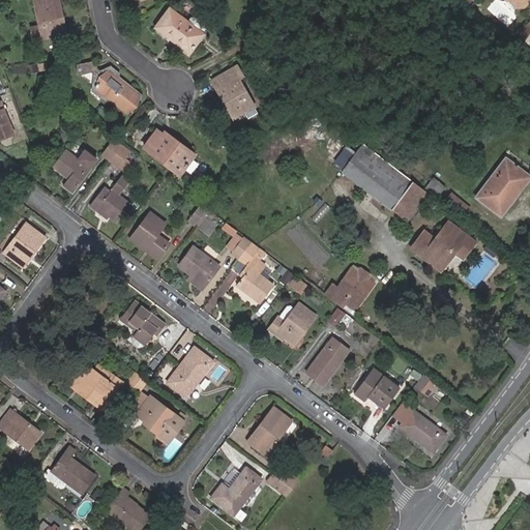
[(34,0),(41,37),(63,33),(60,17),(64,16),(60,0),(34,0)]
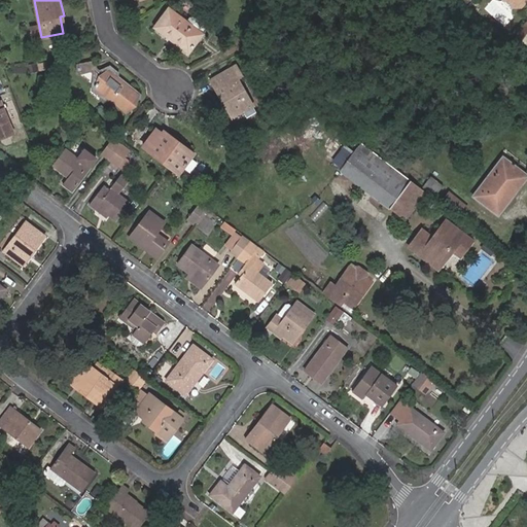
[(154,27),(168,37),(169,36),(189,51),(203,34),(170,8),(154,27)]
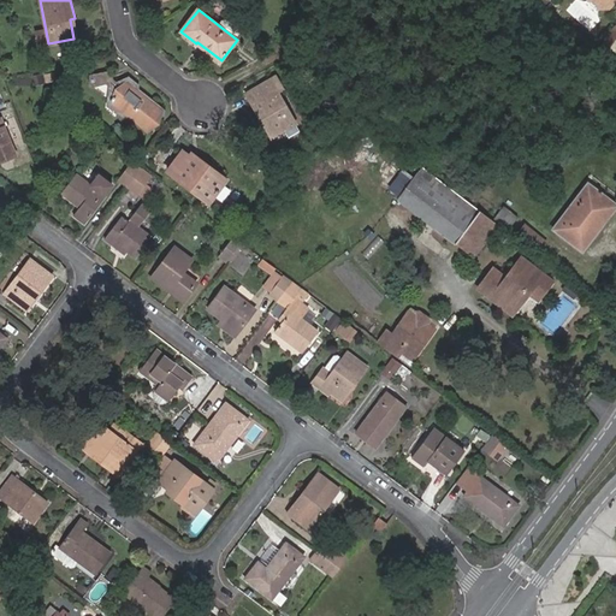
[(119,93),(110,102),(123,114),(128,112),(148,131),(160,117),(158,116),(161,112),(135,89),(135,84),(129,80),(120,82),(116,78),(111,69),(89,73),(89,81),(98,86),(107,83),(119,93)]
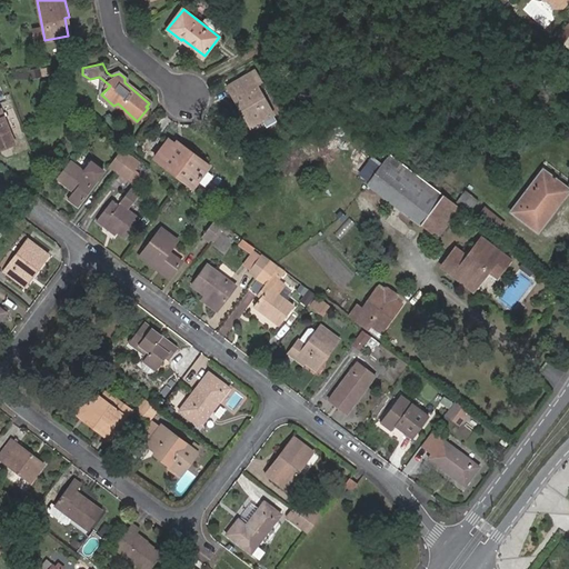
[(40,77),(51,75),(49,66),(39,68),(40,77)]
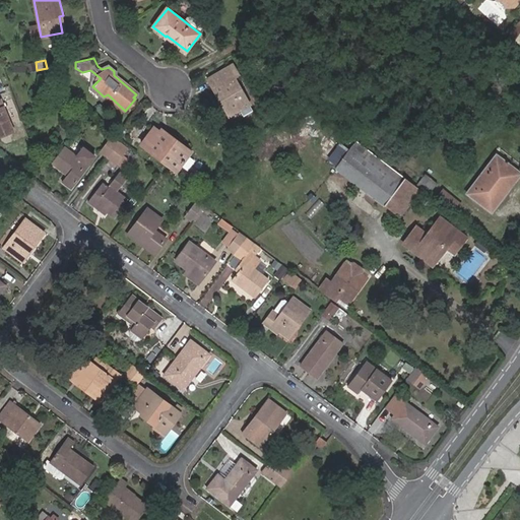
[(212,87),(220,102),(224,100),(234,115),(249,106),(233,76),(212,87)]
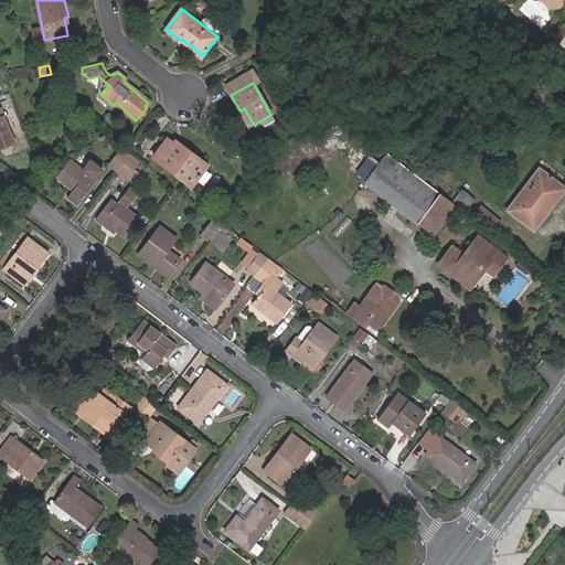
[(0,148),(13,142),(0,108),(0,148)]
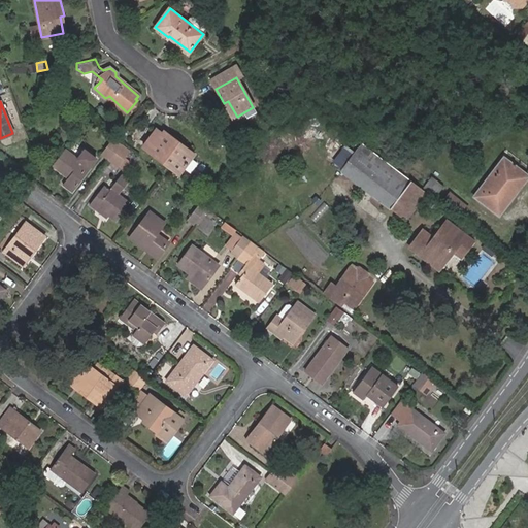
[(228,101),(224,103),(233,119),(237,117),(228,101)]
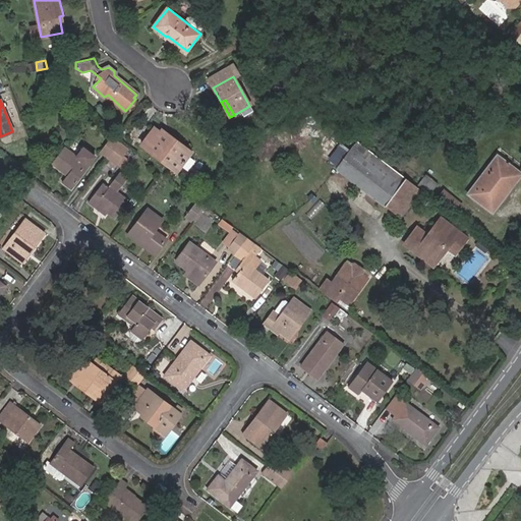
[(149,143),(146,149),(175,171),(188,154),(171,140),(173,138),(160,129),(159,131),(154,128),(145,140),(149,143)]
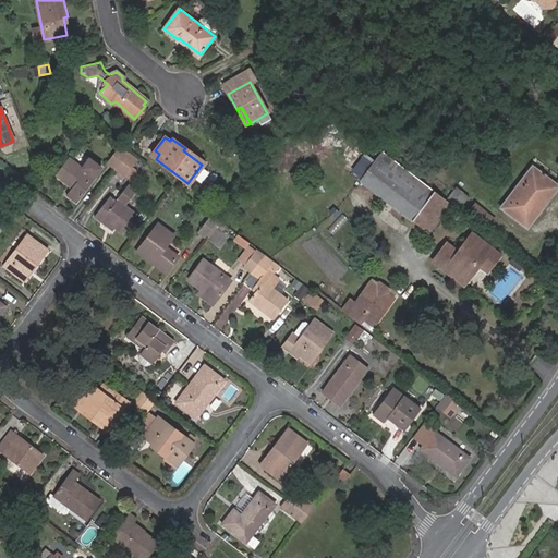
[(106,158),(114,165),(116,164),(126,149),(128,148),(126,147),(119,142),(106,158)]
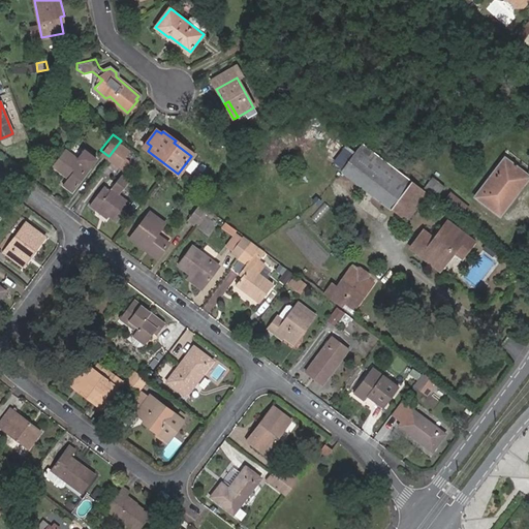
[(120,142),(110,155),(119,161),(125,152),(129,147),(121,141),(120,142)]
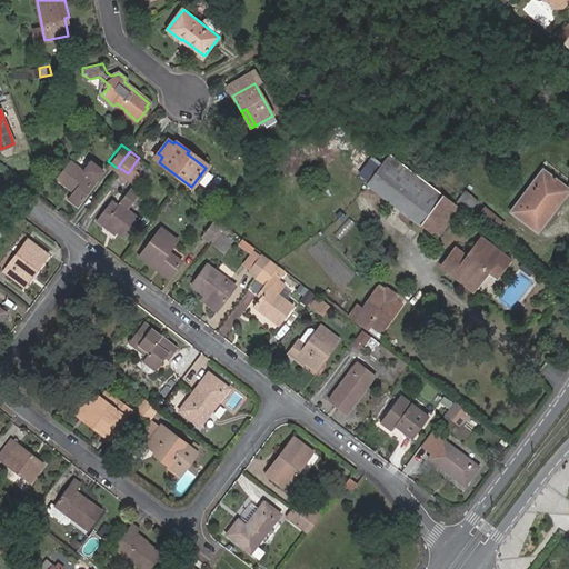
[(208,165),(189,151),(187,153),(206,168),(208,165)]
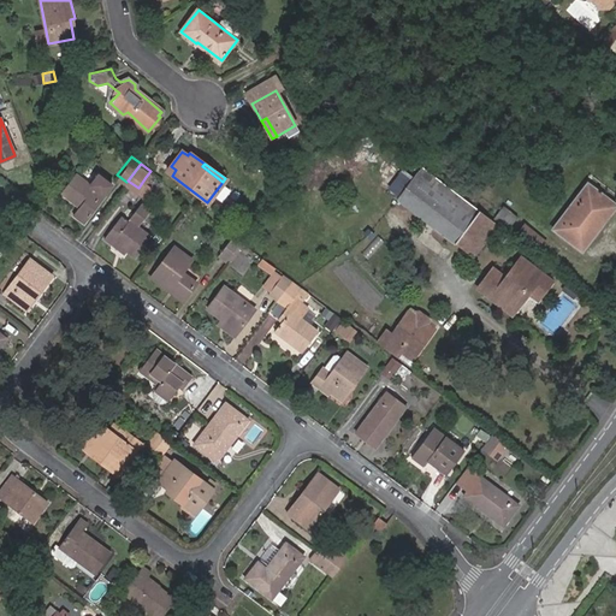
[(487,215),(421,166),(397,199),(454,243),(457,238),(466,244),(487,215)]
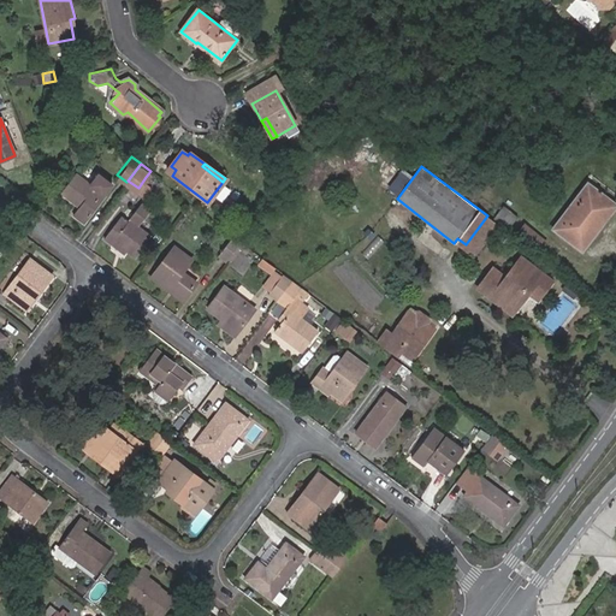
[(58,191),(72,202),(75,200),(78,202),(76,206),(70,213),(82,223),(102,195),(101,194),(110,183),(95,173),(88,183),(72,172),(58,191)]
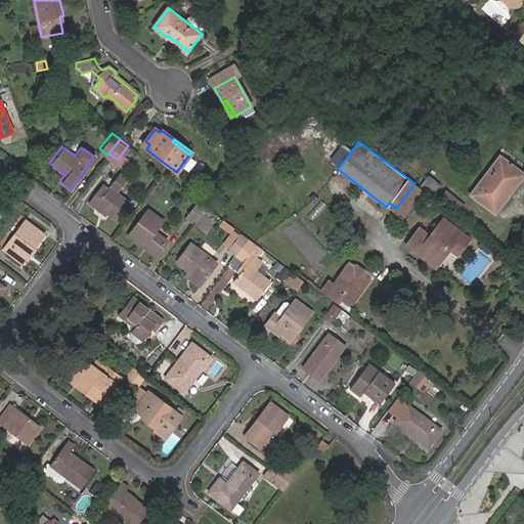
[(130,156),(124,150),(118,160),(124,165),(130,156)]
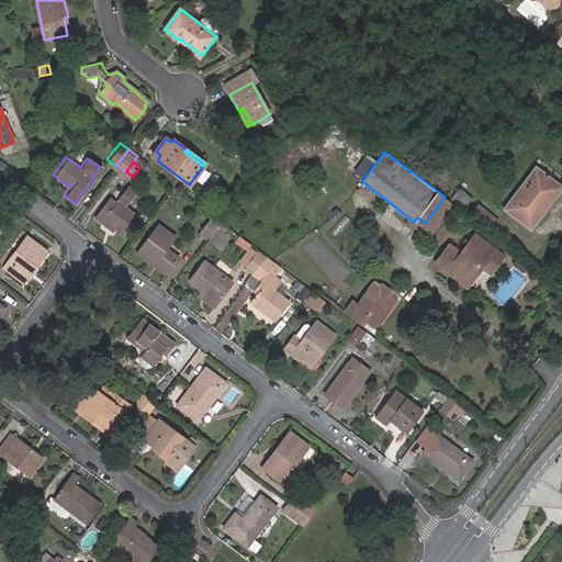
[(558,182),(537,166),(505,208),(531,227),(538,218),(532,214),(558,182)]
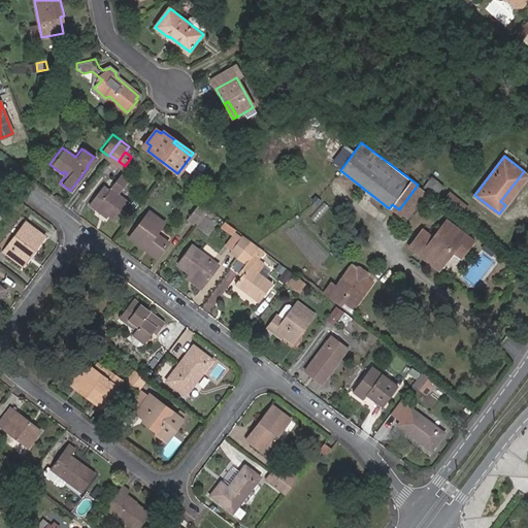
[(97,206),(107,215),(114,220),(129,202),(117,193),(128,177),(121,171),(108,187),(109,188),(107,190),(101,185),(88,203),(95,208),(97,206)]
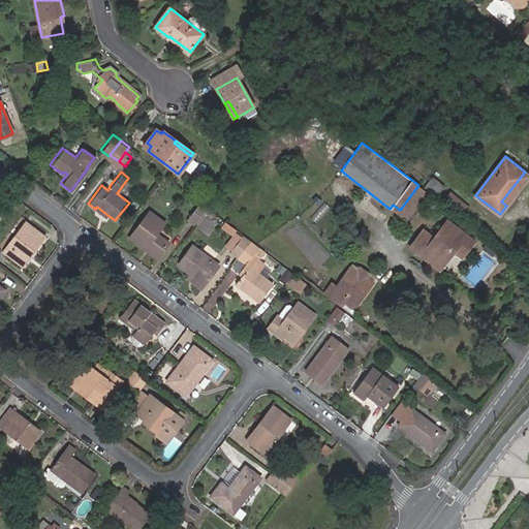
[(528,176),(528,174),(525,172),(501,201),(506,206),(528,176)]
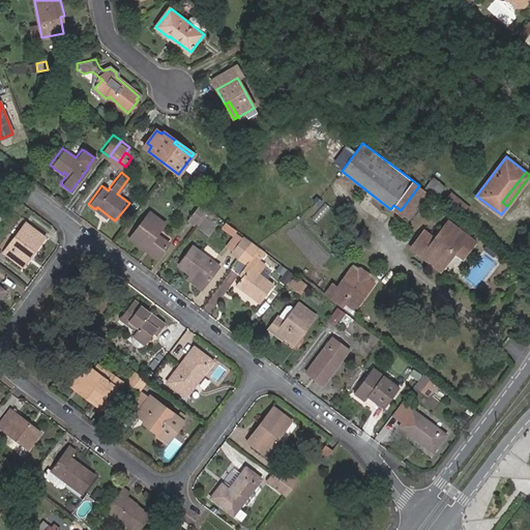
[(438,197),(445,184),(432,177),(424,189),(438,197)]
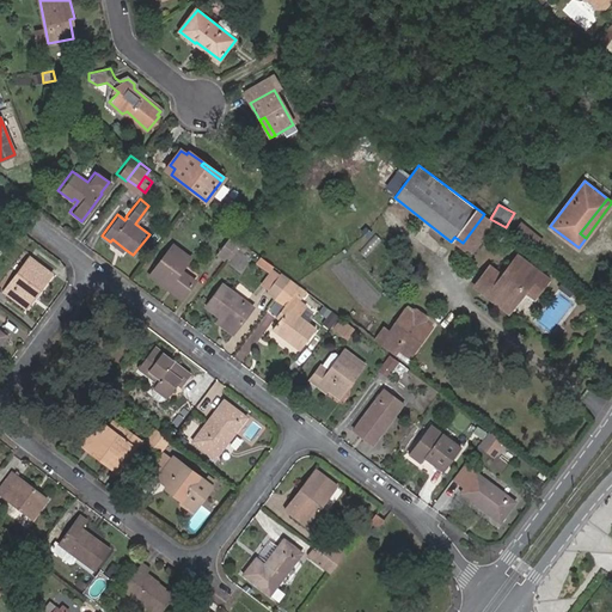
[(451,242),(470,256),(494,226),(496,224),(484,214),(463,243),(454,237),(451,242)]
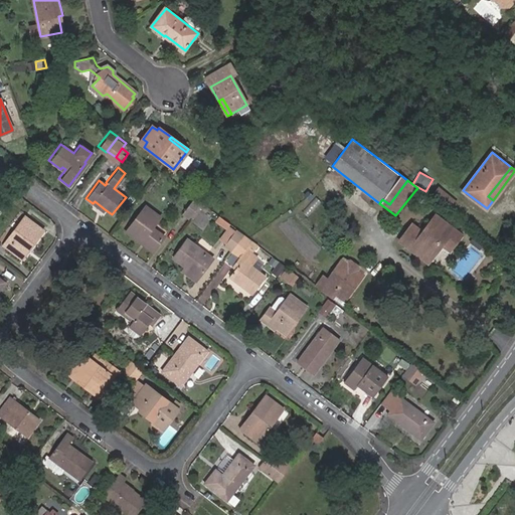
[(456,201),(439,187),(433,195),(450,208),(456,201)]
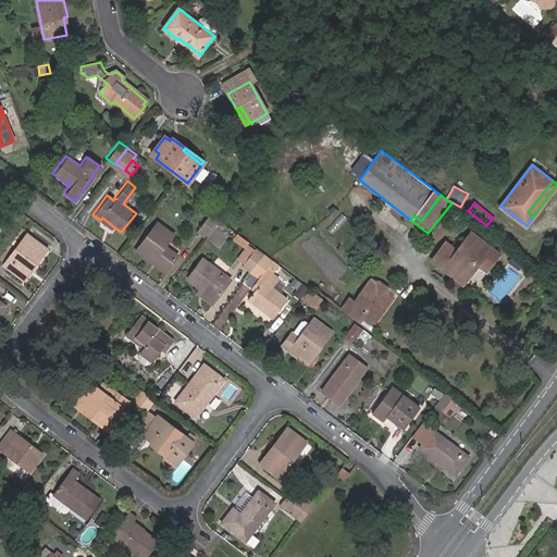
[(206,235),(219,218),(218,217),(211,211),(197,230),(206,235)]
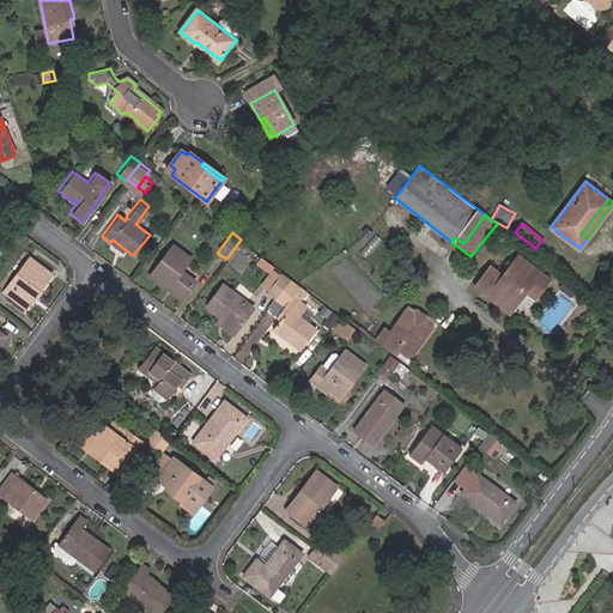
[(122,252),(125,249),(113,240),(110,242),(122,252)]
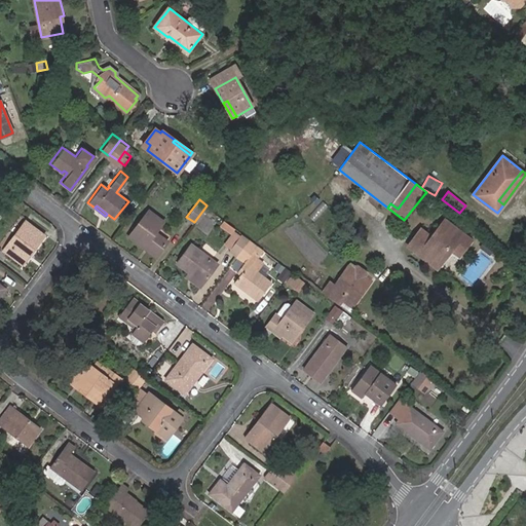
[(148,227),(156,215),(147,209),(126,236),(142,248),(144,245),(156,254),(166,239),(155,230),(154,229),(153,231),(148,227)]
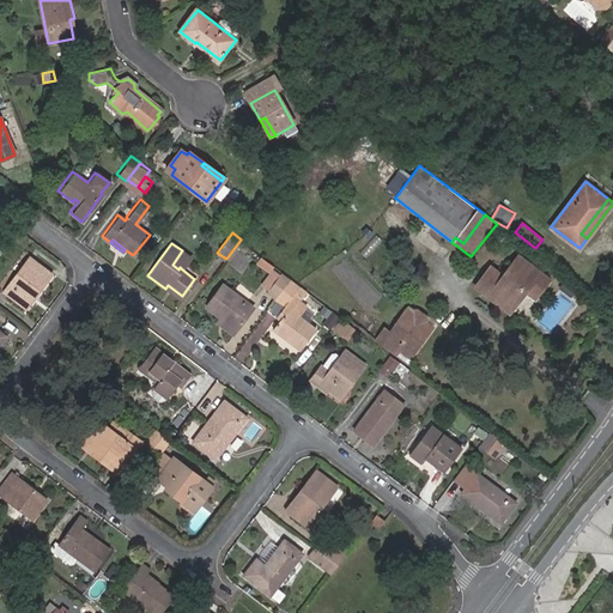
[(189,256),(182,250),(173,265),(178,269),(180,267),(181,268),(189,256)]
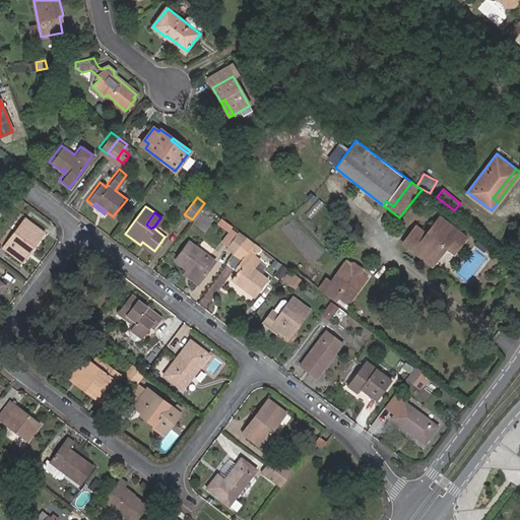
[(412,230),(404,242),(418,252),(420,248),(436,260),(447,245),(454,251),(466,235),(440,215),(427,234),(424,238),(412,230)]
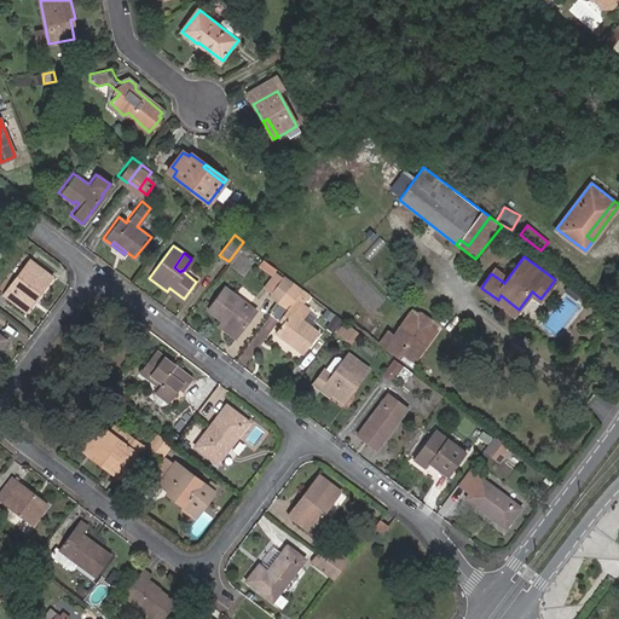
[(36,291),(40,294),(51,278),(28,261),(3,295),(22,310),(36,291)]
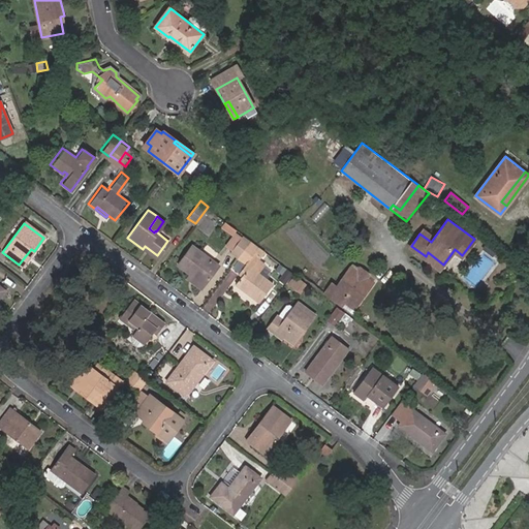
[(431,242),(434,238),(424,228),(419,234),(431,242)]
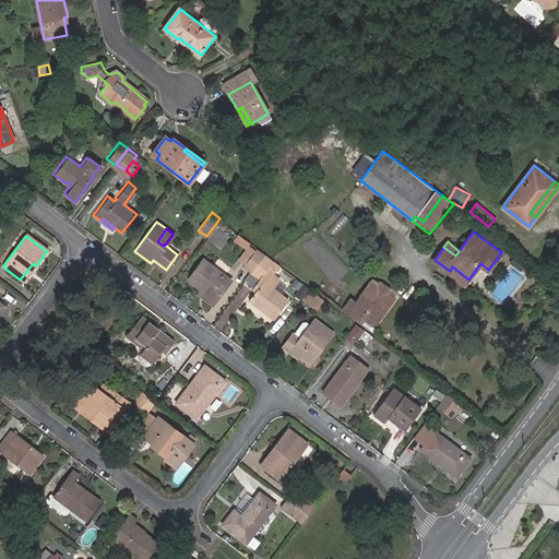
[(264,252),(257,247),(244,265),(250,271),(263,253),(264,252)]
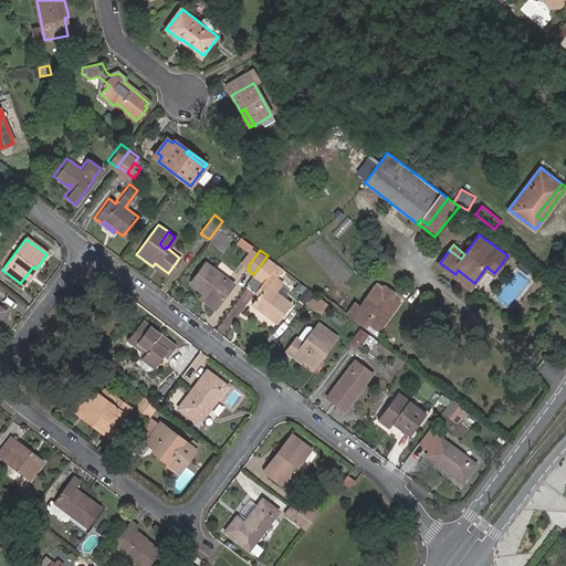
[(275,274),(281,266),(269,257),(268,255),(266,257),(253,274),(264,282),(268,285),(259,295),(252,305),(278,323),(292,304),(276,293),(283,284),(266,272),(269,269),(275,274)]
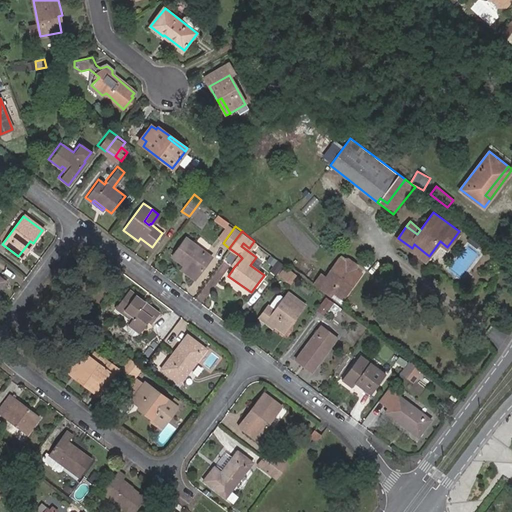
[(150,249),(152,247),(140,238),(138,241),(150,249)]
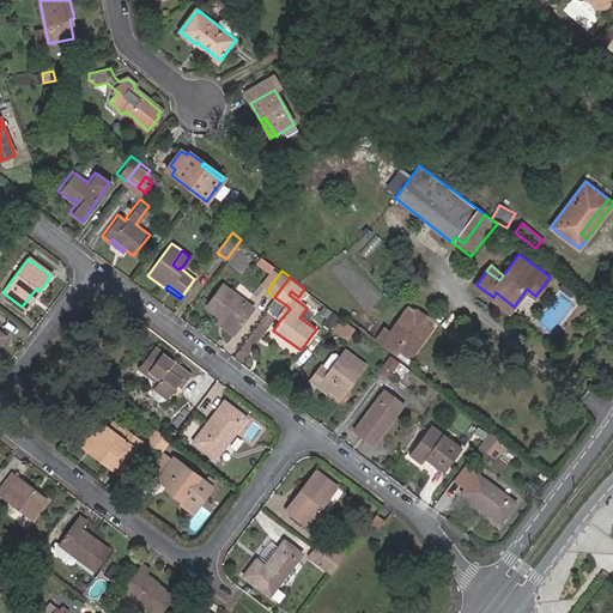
[(205,307),(218,317),(226,323),(223,328),(231,335),(252,308),(222,285),(205,307)]
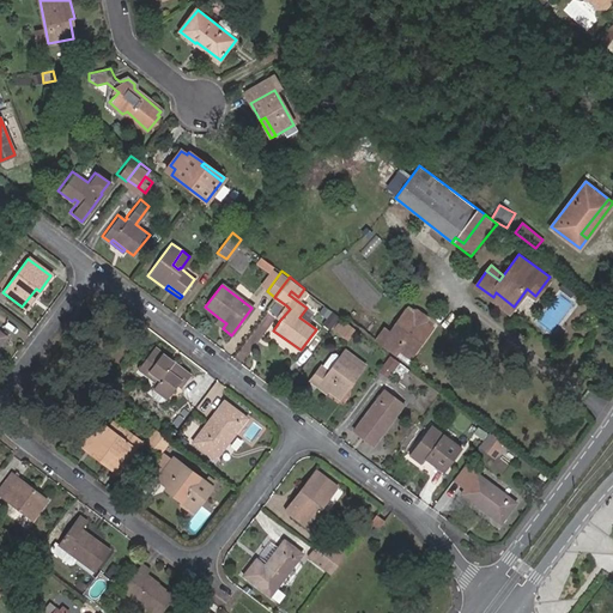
[(25,309),(40,291),(36,289),(22,307),(25,309)]
